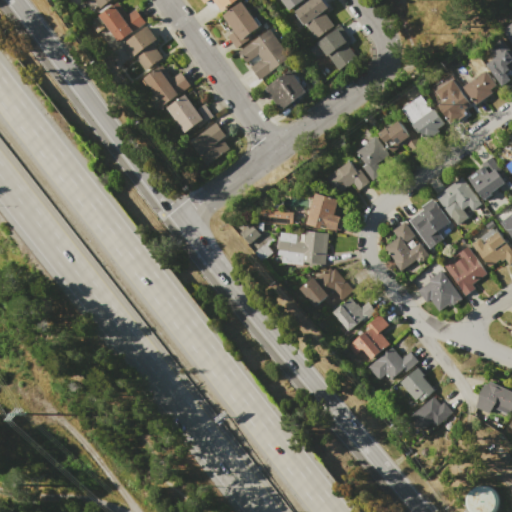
[(89,0),(110,0),(97,11),(89,0)]
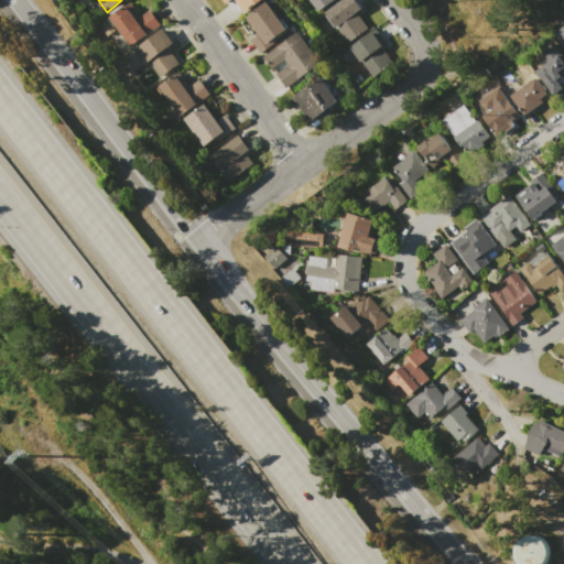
[(221,0),(261,0),(245,13),(235,0),(228,0),(225,3),(221,0)]
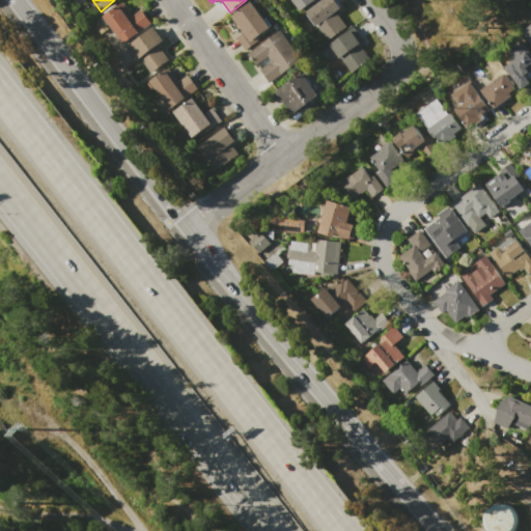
[(291,0),(313,0),(300,10),(291,0)]
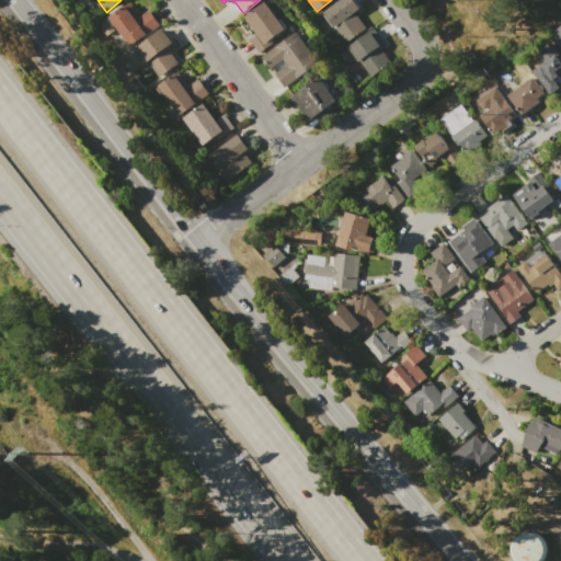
[(321,13),(339,0),(353,0),(358,7),(353,11),(365,27),(345,43),(332,25),(331,26),(321,13)]
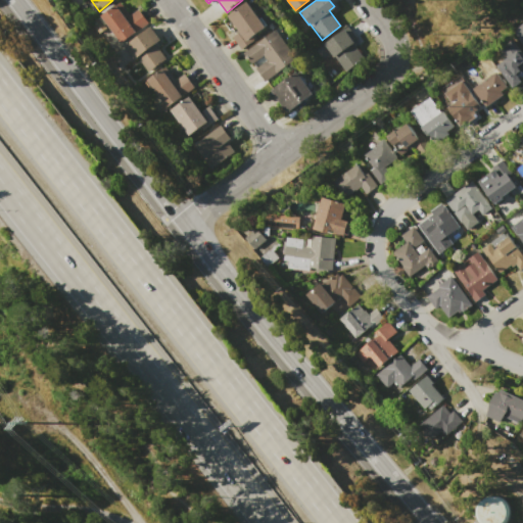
[(228,16),(247,2),(266,27),(253,35),(256,38),(241,49),(232,37),(239,32),(228,16)]
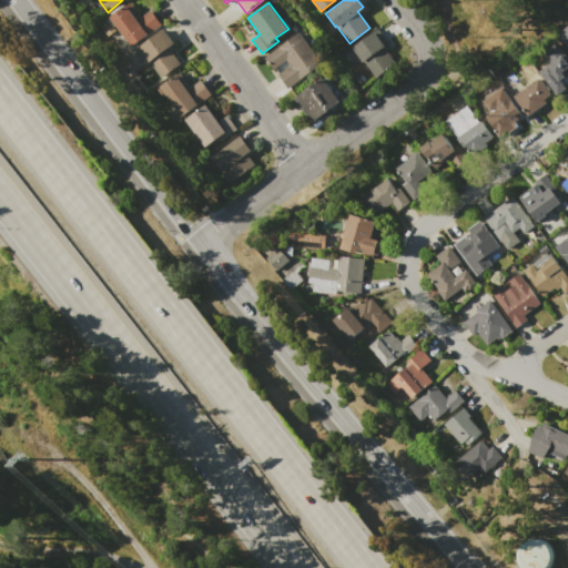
[(108,17),(125,4),(137,20),(150,10),(161,24),(130,48),(108,17)]
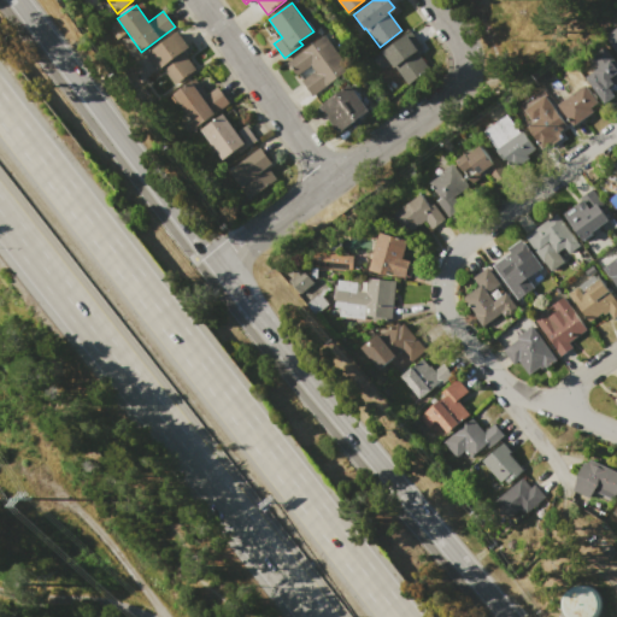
[(616,27),(616,53),(605,36),(616,27)]
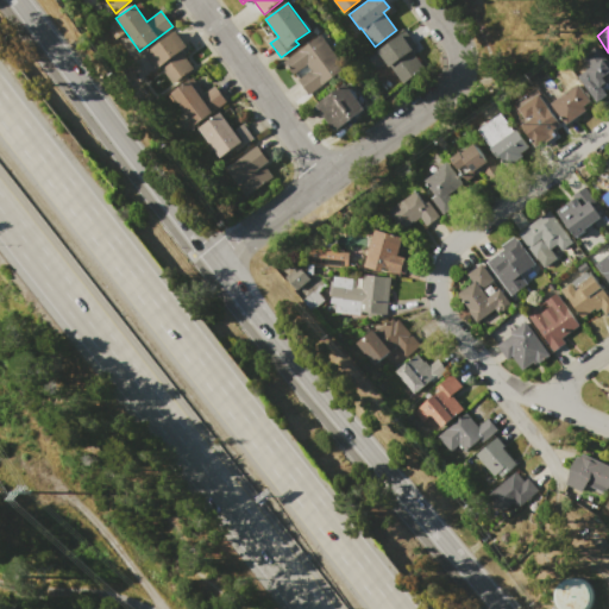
[(145,55),(148,52),(146,51),(175,30),(187,46),(181,51),(194,69),(173,85),(159,67),(156,69),(145,55)]
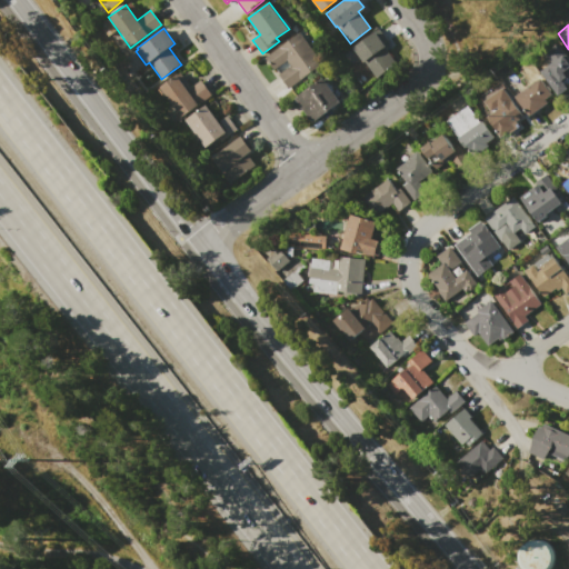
[(376,78),(353,47),(375,31),(386,46),(385,47),(396,62),(376,78)]
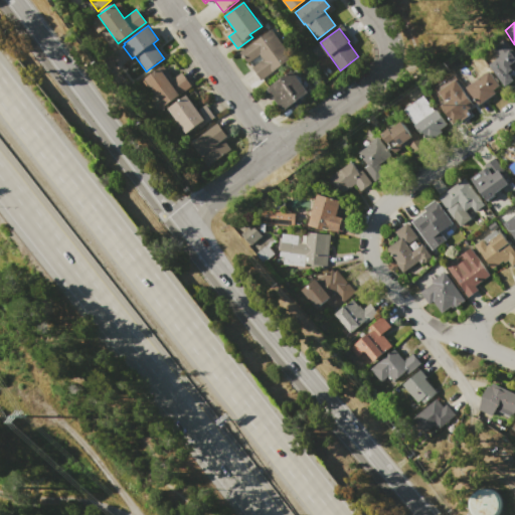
[(291,57),(261,79),(251,67),(263,59),(260,55),(248,63),(239,52),(271,29),(291,57)]
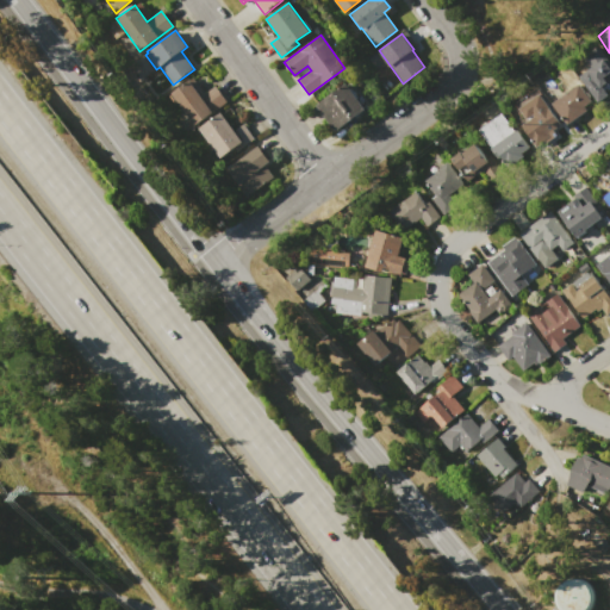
[(609,94),(597,103),(578,76),(585,70),(578,61),(597,47),(609,63),(609,80),(604,85),(609,94)]
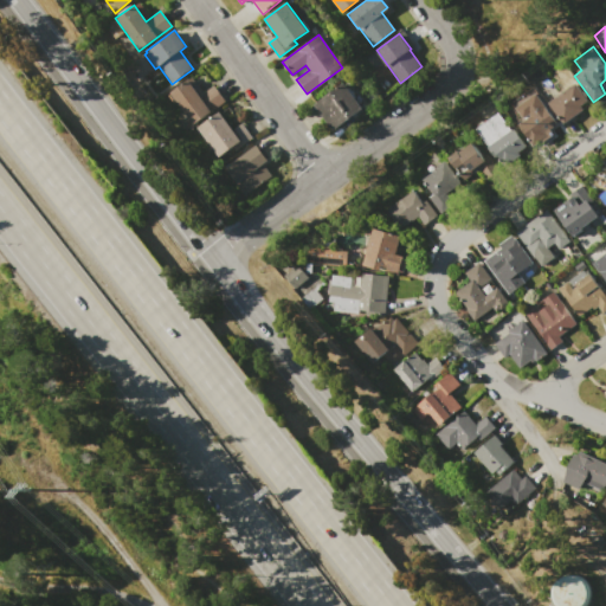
[(169,94),(187,79),(198,95),(213,84),(225,101),(192,124),(169,94)]
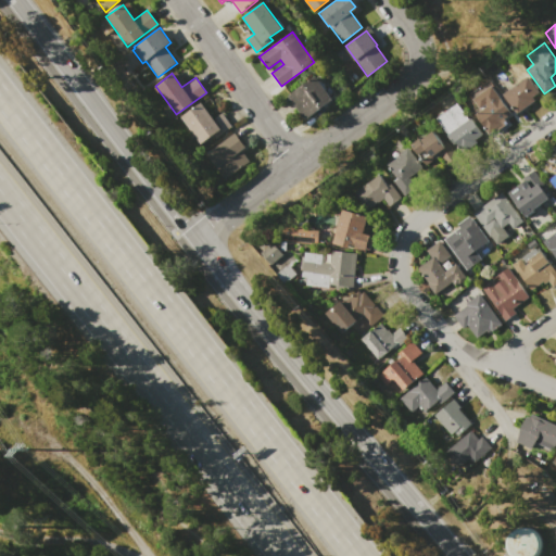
[(288,96),(316,75),(333,99),(305,118),(288,96)]
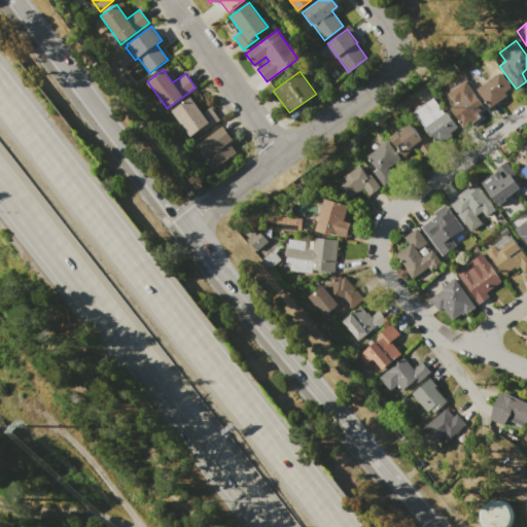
[(490,107),(477,88),(499,71),(514,91),(490,107)]
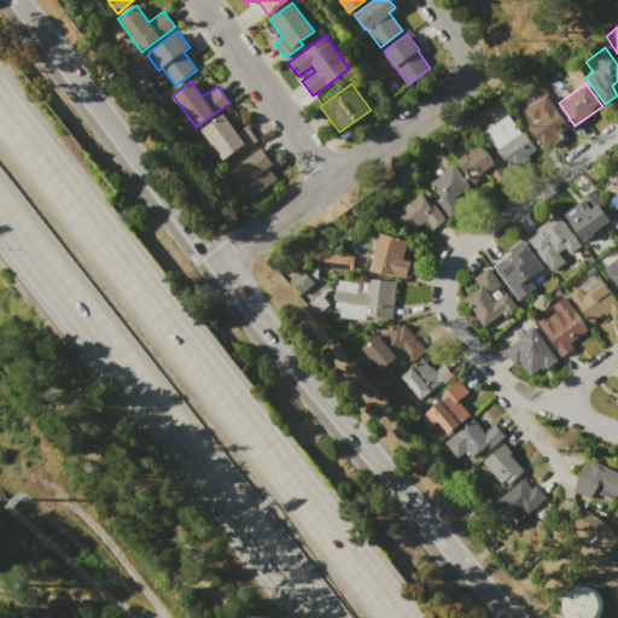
[(543,149),(528,128),(535,123),(525,110),(547,93),(570,124),(563,129),(565,133),(543,149)]
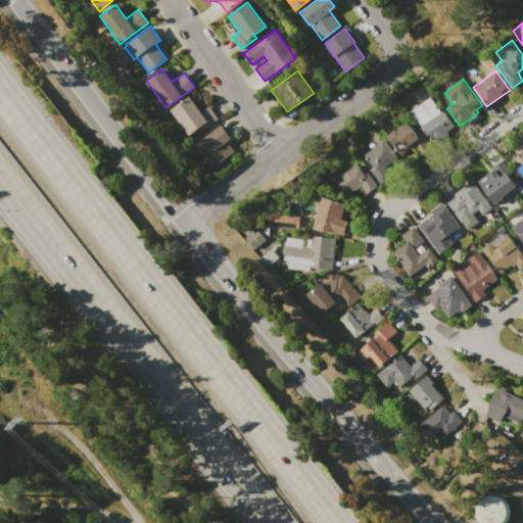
[(170,109),(189,96),(207,121),(188,135),(170,109)]
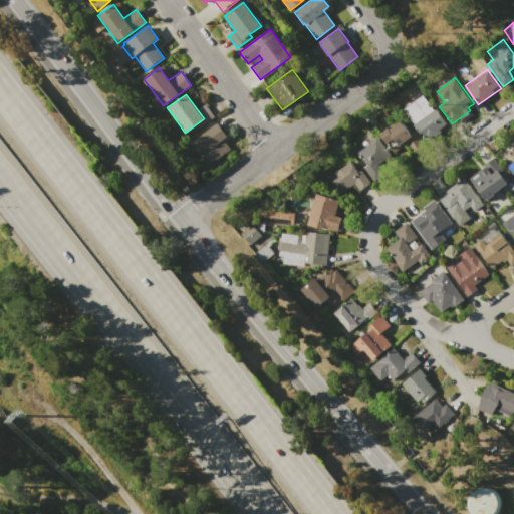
[(403,109),(422,95),(431,108),(412,122),(403,109)]
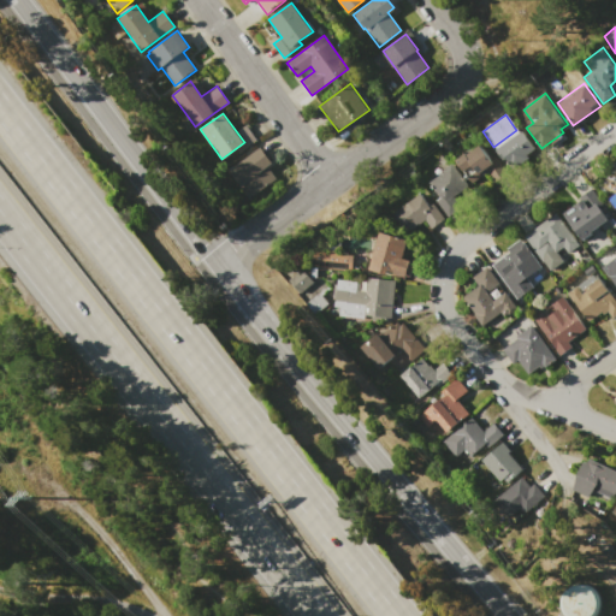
[(238,130),(244,125),(255,140),(249,146),(238,130)]
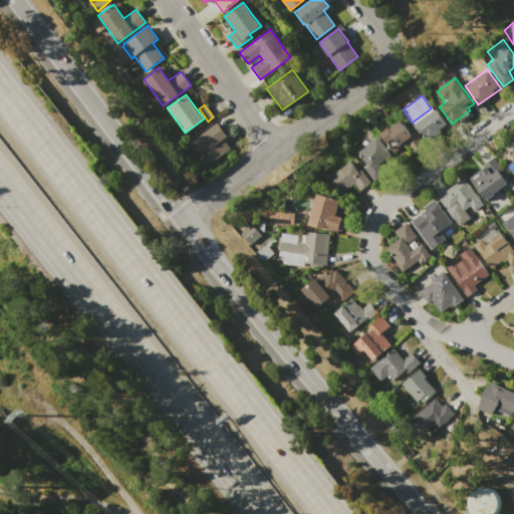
[(414,125),(437,108),(447,122),(440,129),(441,132),(432,138),(430,136),(424,140),(414,125)]
